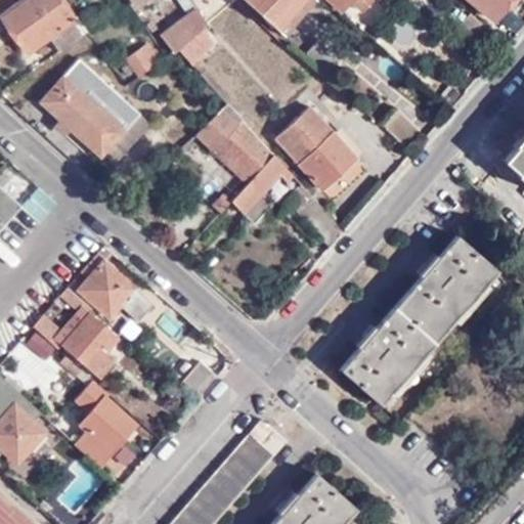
[(57,53),(87,33),(79,23),(69,29),(66,24),(71,22),(55,0),(23,0),(0,15),(0,19),(24,54),(53,33),(57,39),(50,43),(57,53)]
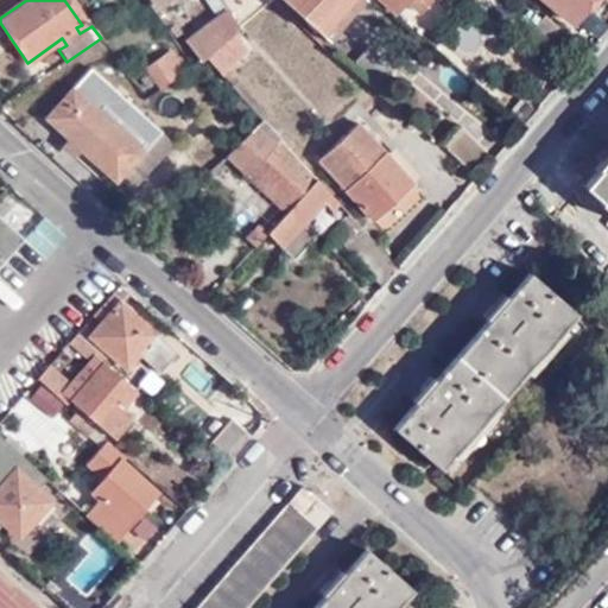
[(283,0),(323,33),(352,0),(283,0)]
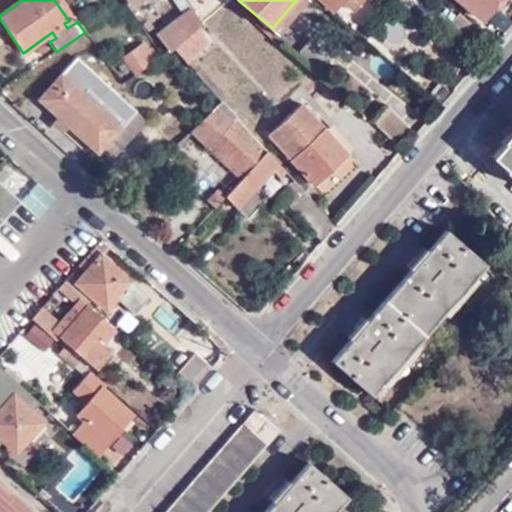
[(311,0),(296,0),(272,28),(281,36),(313,1),(311,0)]
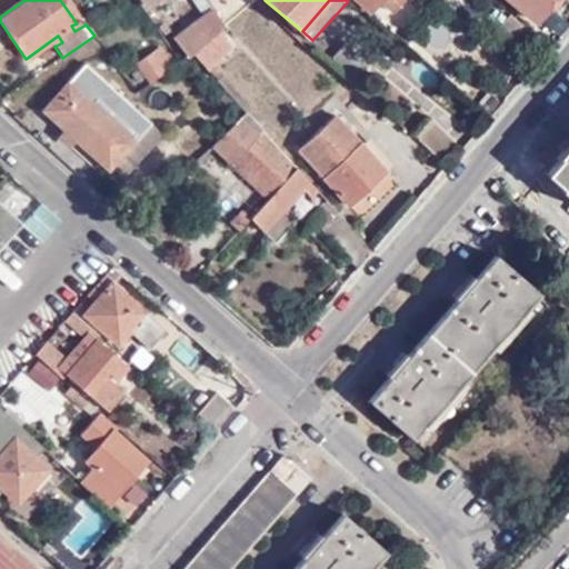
[(355,0),(371,13),(380,2),(392,12),(401,0),(355,0)]
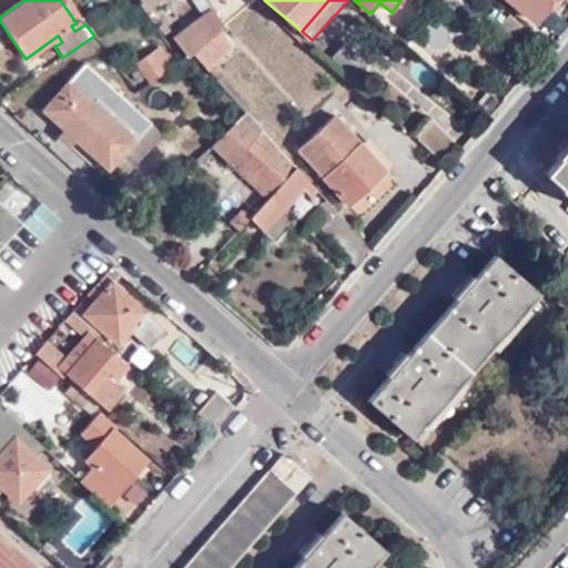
[(551,0),(510,0),(535,21),(551,0)]
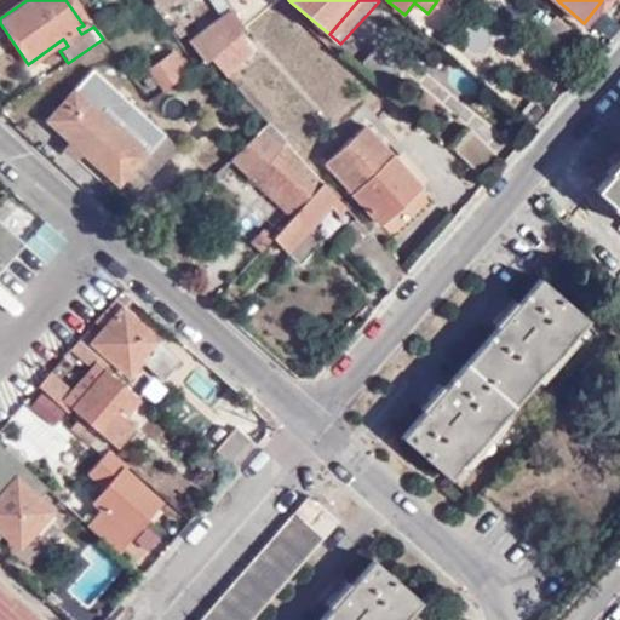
[(188,40),(204,62),(210,58),(237,33),(244,28),(230,10),(188,40)]
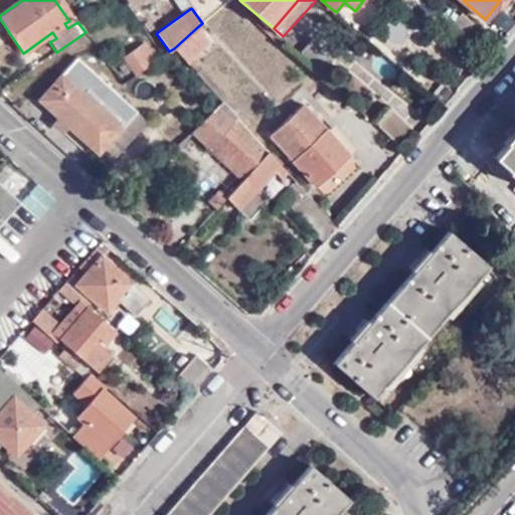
[(472,43),(483,31),(461,11),(450,24),(472,43)]
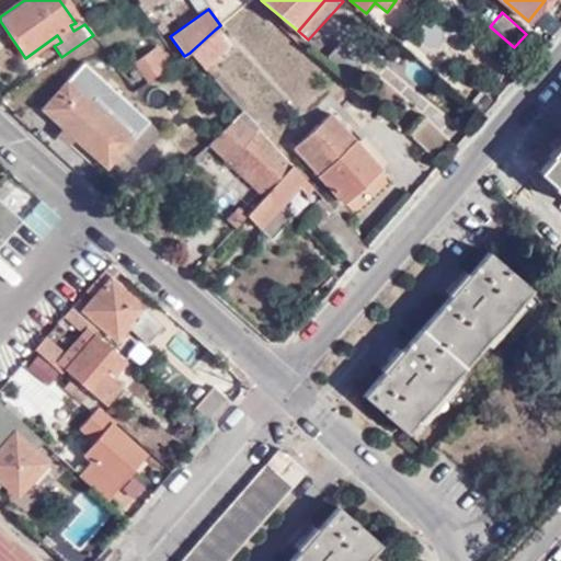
[(215,30),(190,53),(203,67),(228,45),(215,30)]
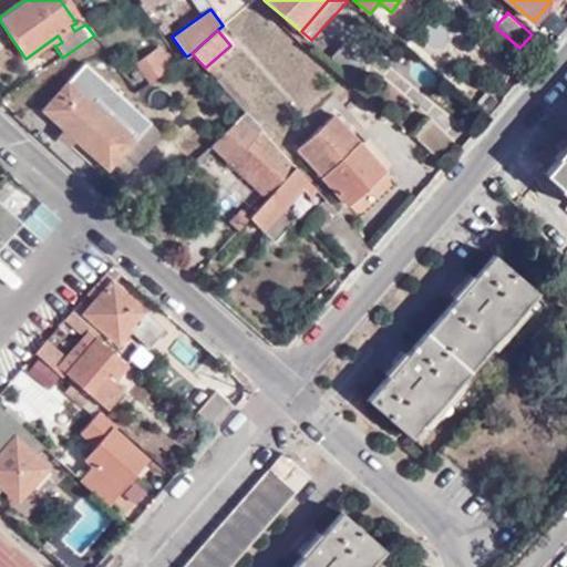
[(136,62),(150,82),(174,65),(160,47),(136,62)]
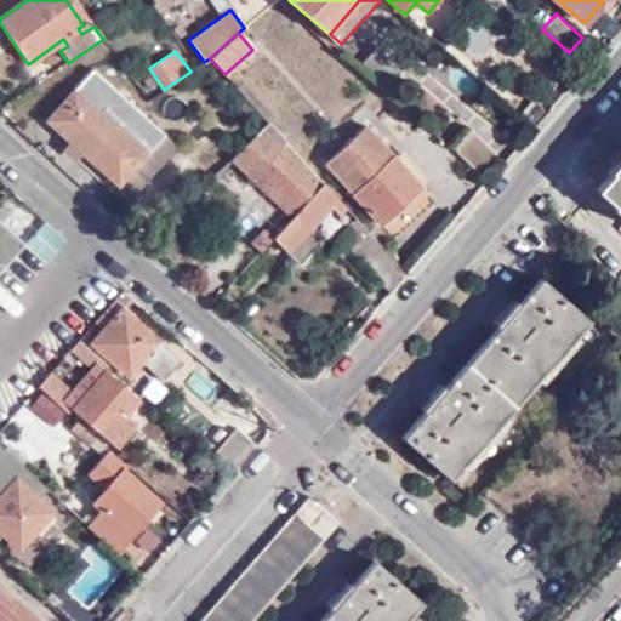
[(47,121),(68,141),(84,154),(118,186),(165,135),(93,69),(47,121)]
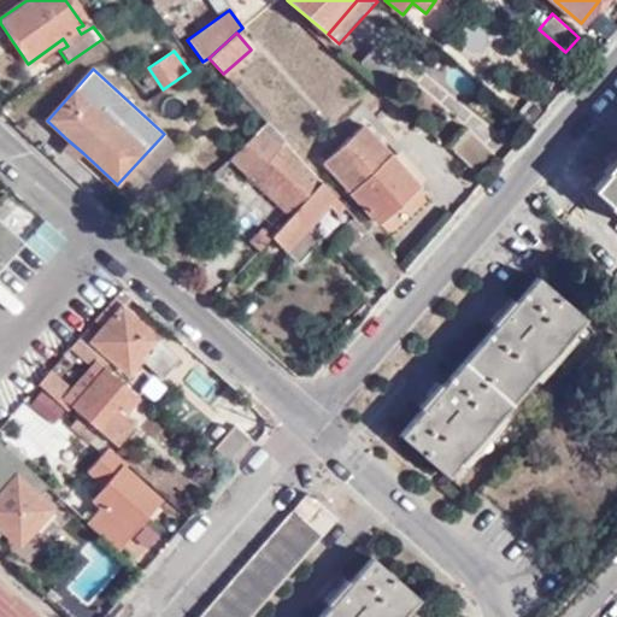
[(266,121),(230,156),(247,174),(262,169),(271,178),(262,189),(291,216),(323,181),(266,121)]
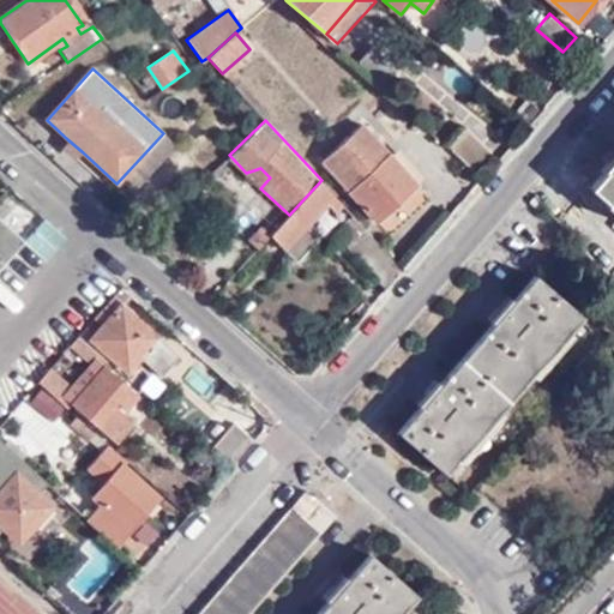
[(461,125),(441,146),(473,172),(489,151),(461,125)]
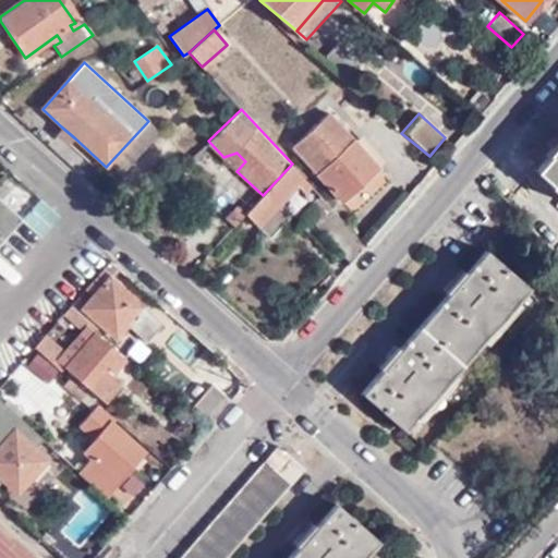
[(380,170),(334,118),(298,152),(343,203),(380,170)]
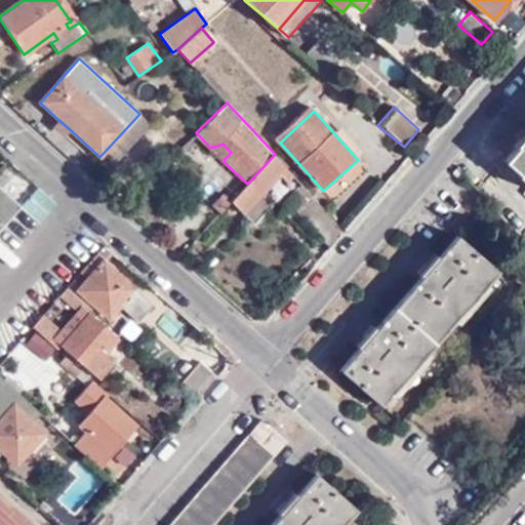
[(71,130),(57,119),(52,125),(64,135),(71,130)]
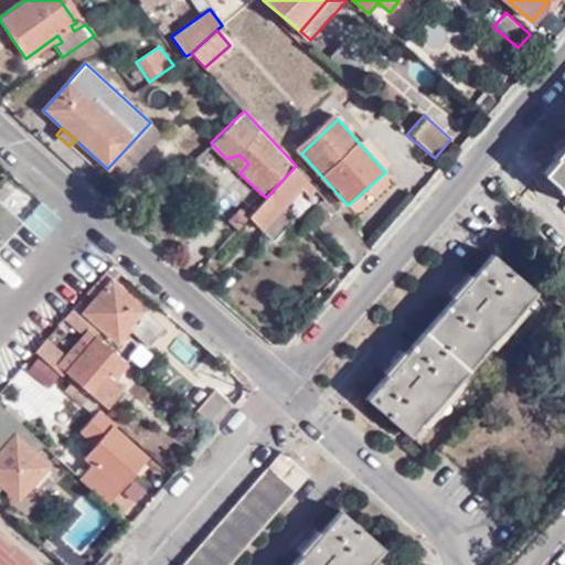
[(564,145),(542,171),(564,191),(564,145)]
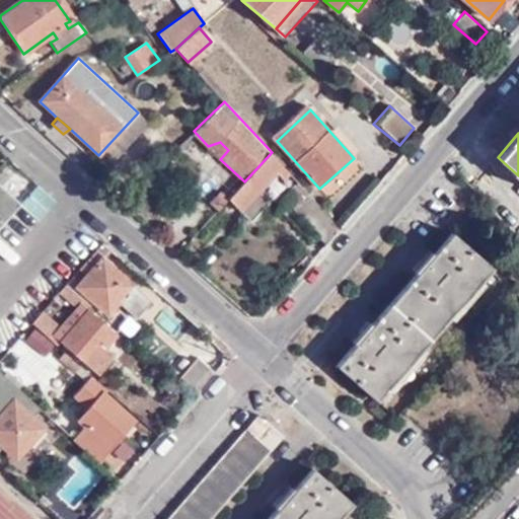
[(272,152),(244,181),(229,199),(251,221),(270,202),(257,191),(283,164),(272,152)]
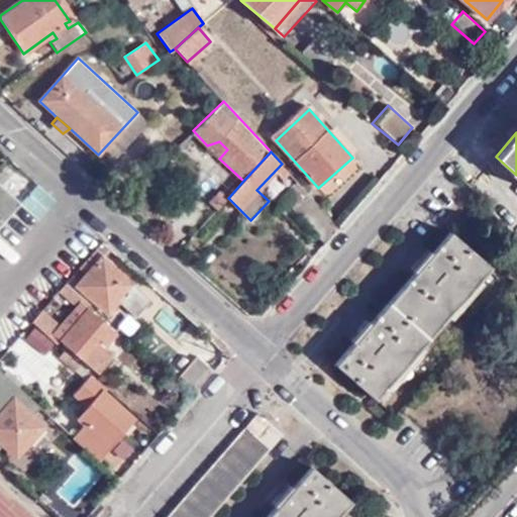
[(0,224),(21,202),(0,183),(0,224)]
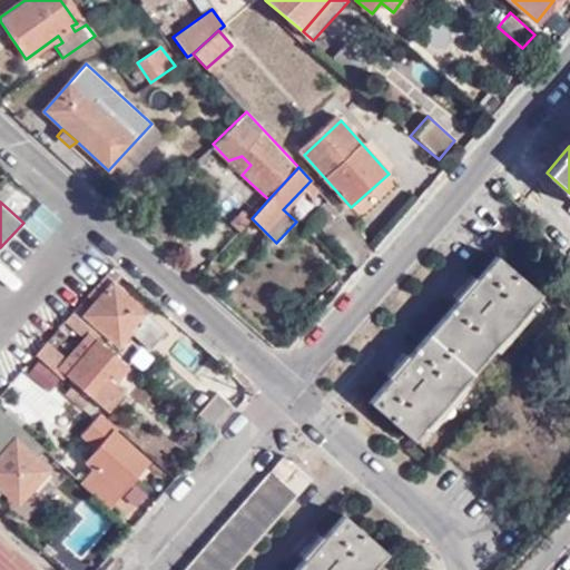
[(231,224),(241,233),(252,218),(243,209),(231,224)]
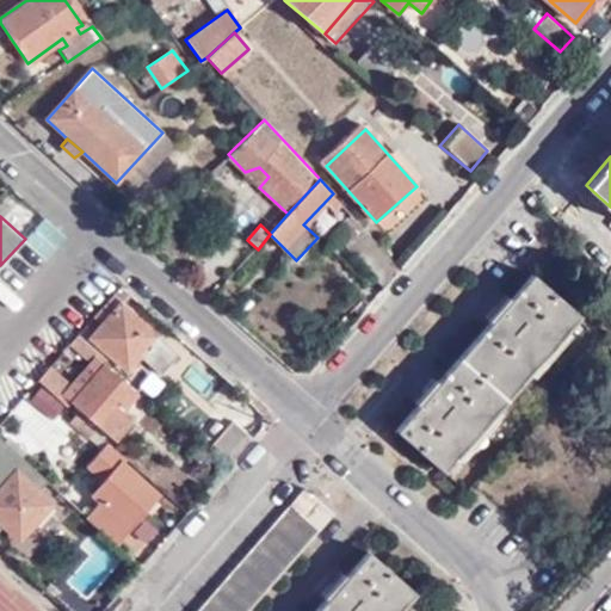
[(580,316),(535,277),(396,431),(444,474),(580,316)]
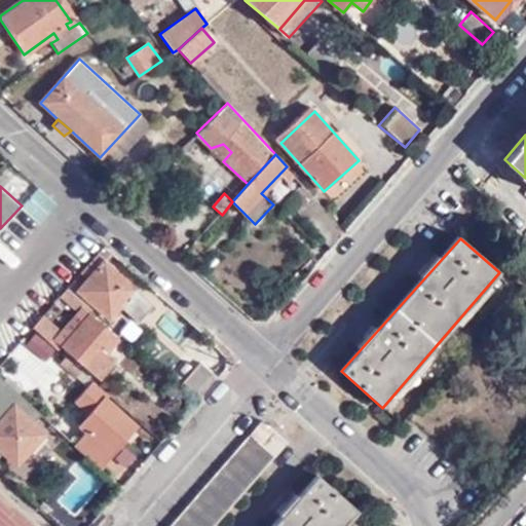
[(114,253),(104,243),(79,272),(89,282),(84,287),(74,277),(65,289),(75,296),(78,293),(110,321),(123,305),(142,322),(154,305),(107,263),(114,253)]
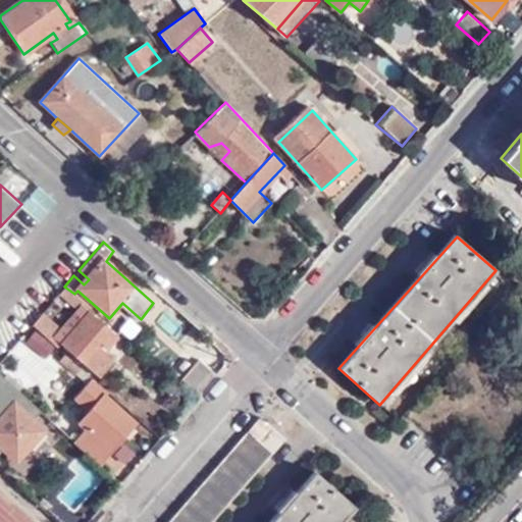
[(41,313),(31,324),(38,331),(52,344),(58,340),(100,379),(116,361),(107,353),(118,340),(90,315),(87,320),(83,316),(88,309),(63,288),(55,296),(72,312),(58,328),(41,313)]
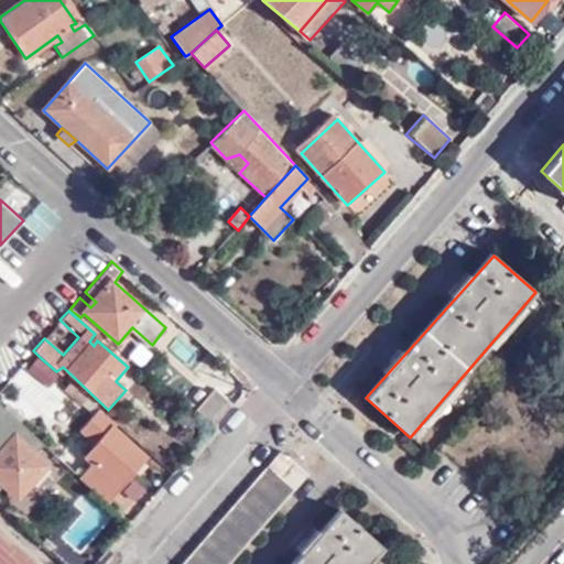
[(56,371),(41,358),(30,370),(47,388),(60,373),(56,371)]
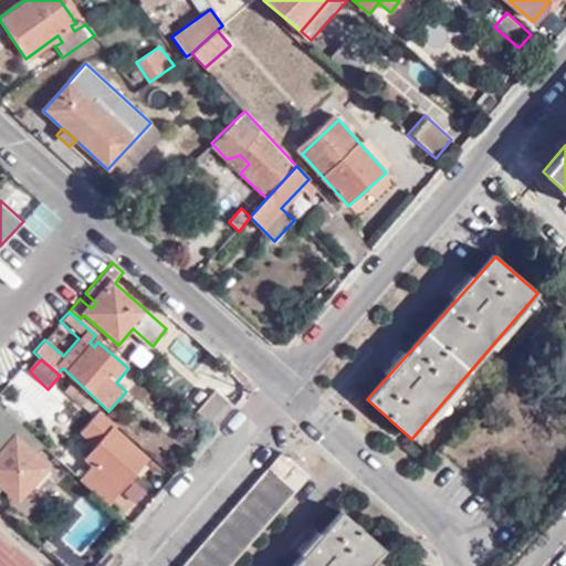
[(87,400),(71,385),(63,394),(81,409),(87,400)]
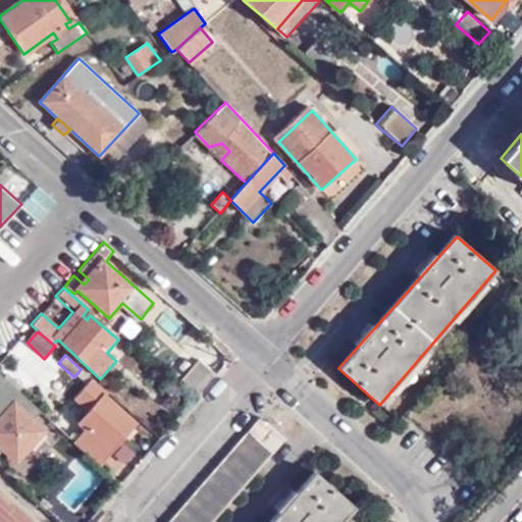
[(177,383),(194,398),(212,376),(197,363),(177,383)]
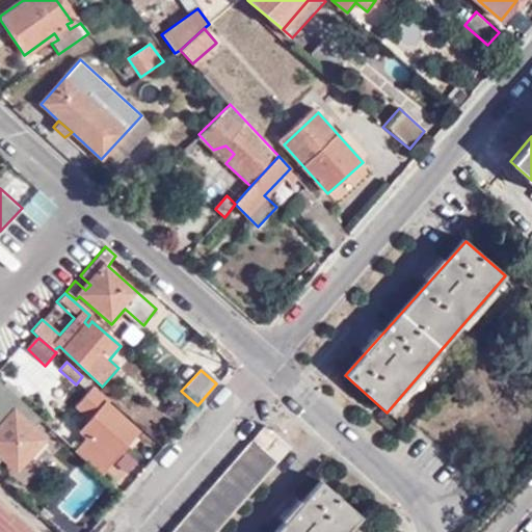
[(0,380),(0,454),(16,469),(45,439),(33,426),(41,419),(0,380)]
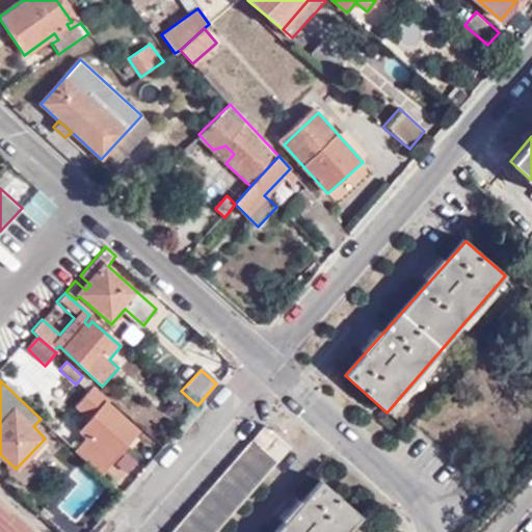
[(78,452),(100,473),(137,432),(105,403),(109,400),(95,387),(77,405),(94,421),(83,431),(91,440),(78,452)]
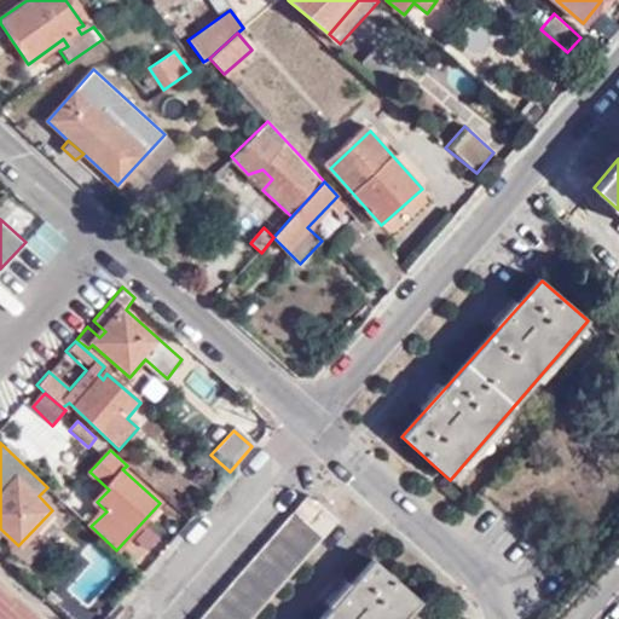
[(307,495),(293,512),(318,533),(333,516),(307,495)]
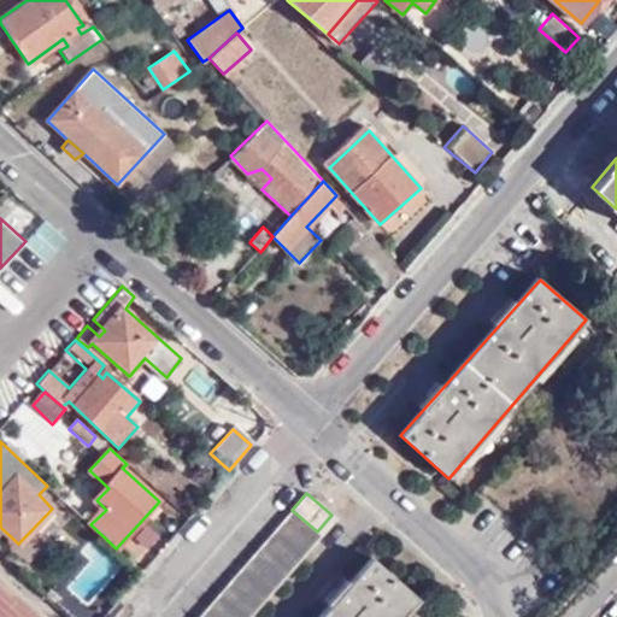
[(244,616),(317,532),(292,510),(198,616),(244,616)]
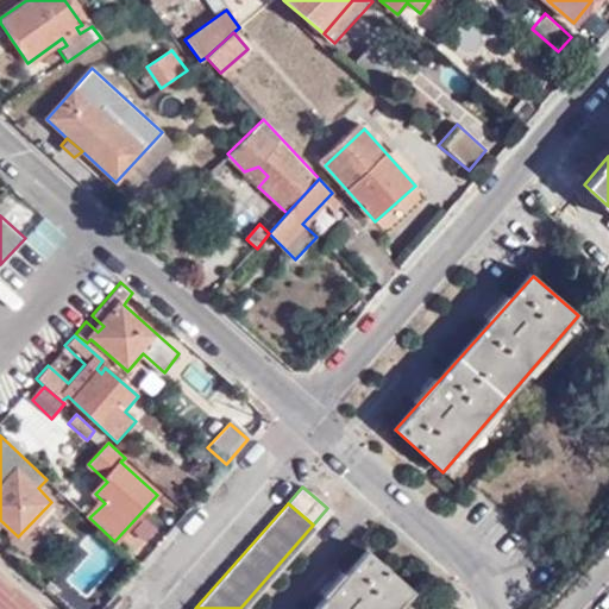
[(394,608),(413,589),(365,547),(311,608),(394,608)]
